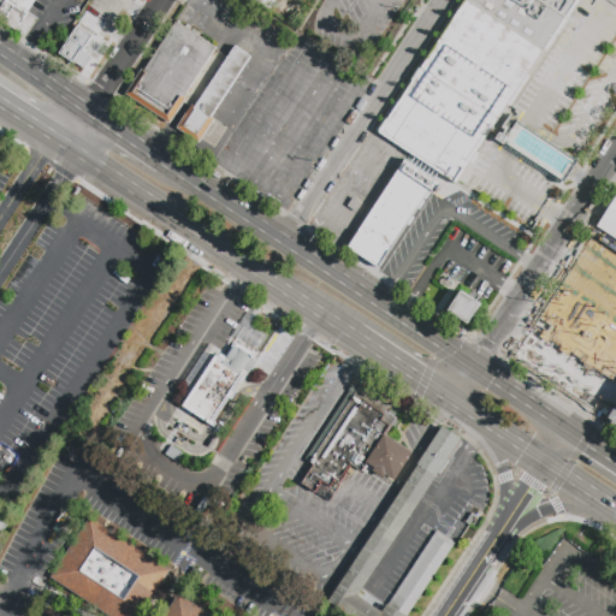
[(37,18),(24,39),(0,23),(0,0),(35,0),(28,12),(37,18)]
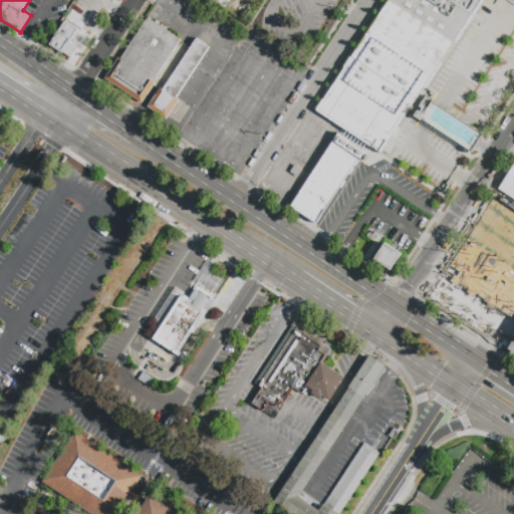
[(390,0),(396,0),(453,37),(414,96),(352,56),(390,0)]
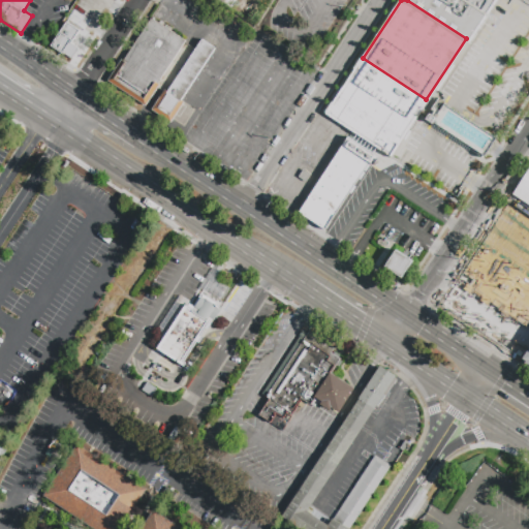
[(462,0),(483,13),(466,38),(407,0),(462,0)]
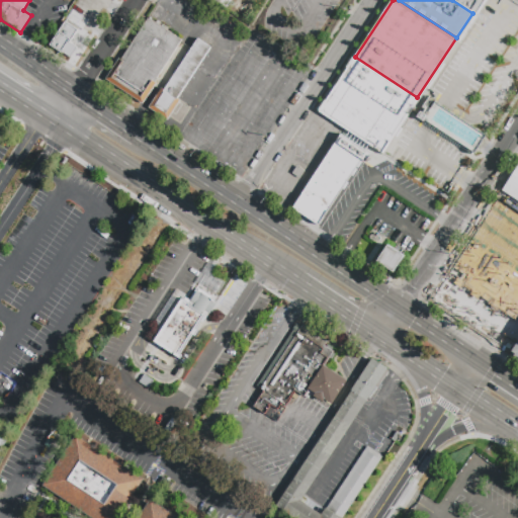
[(481,0),(472,13),(452,0),(481,0)]
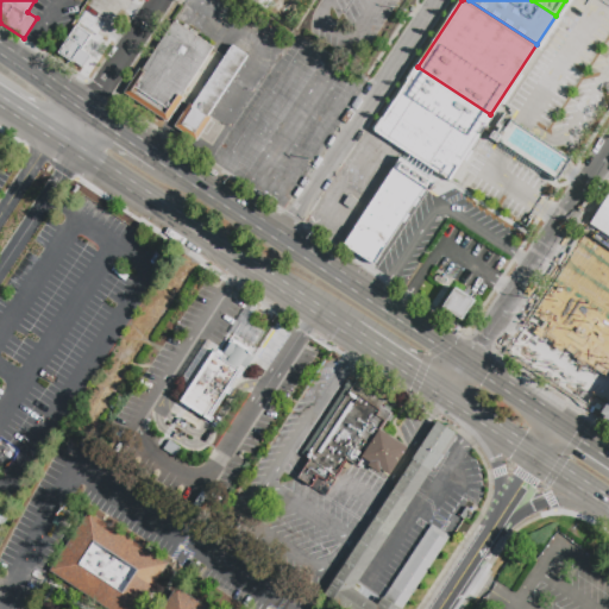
[(125,96),(174,22),(214,48),(182,96),(184,98),(168,124),(125,96)]
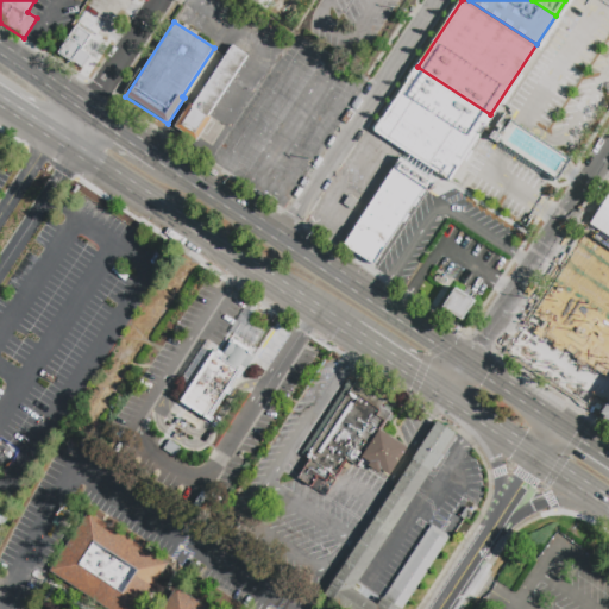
[(93,60),(85,71),(61,56),(79,27),(94,38),(85,54),(93,60)]
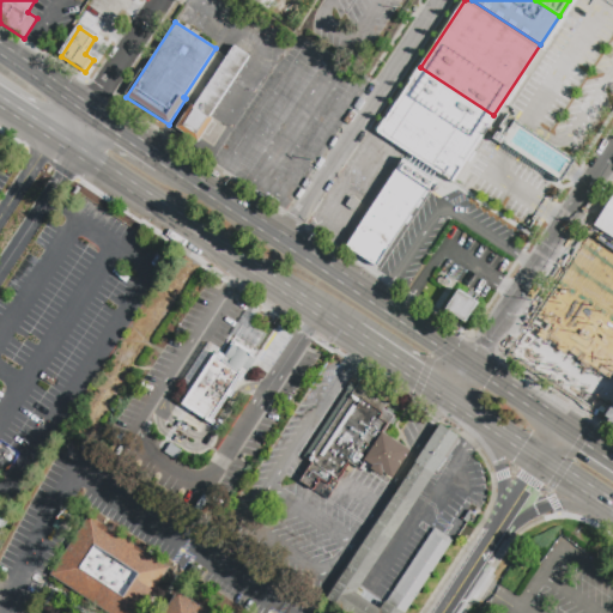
[(234,46),(249,55),(208,116),(212,119),(198,141),(175,127),(190,103),(194,105),(234,46)]
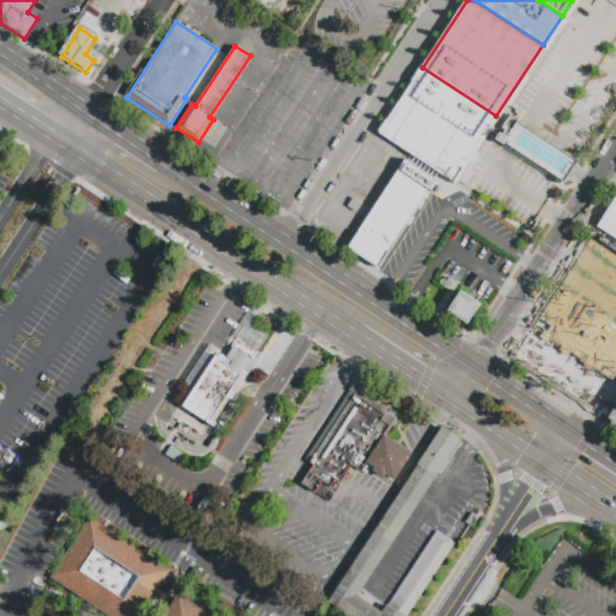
[(496,116),(454,178),(381,131),(422,67),(496,116)]
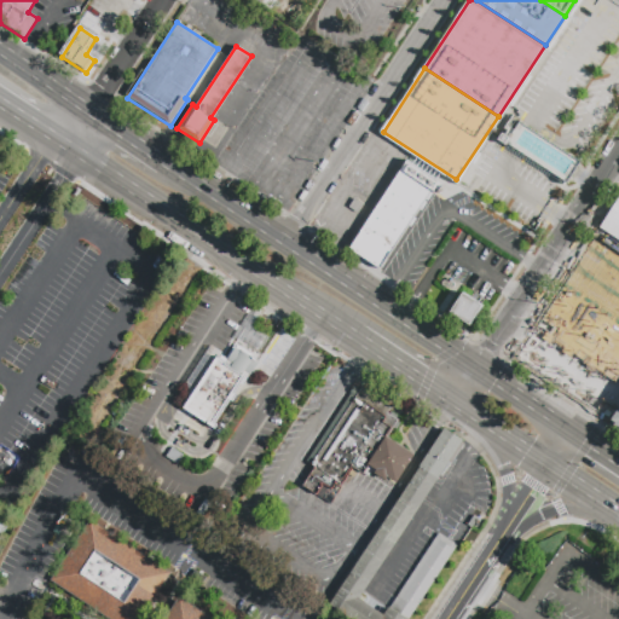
[(408,161),(438,181),(380,270),(350,249),(408,161)]
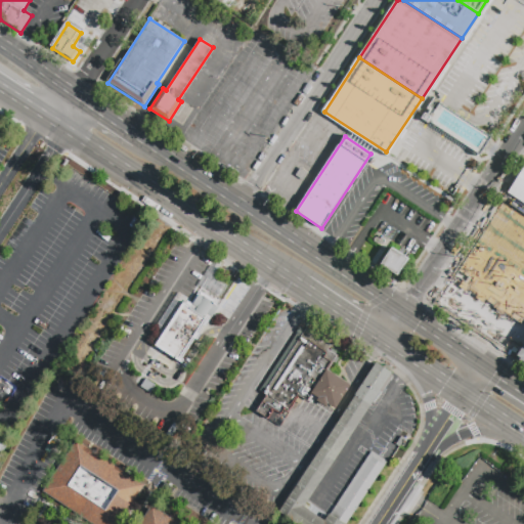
[(308,174),(303,181),(295,176),(301,168),(308,174)]
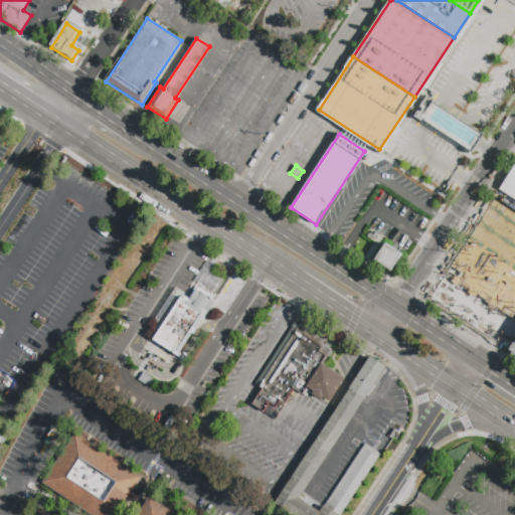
[(514,199),(499,189),(514,165),(514,199)]
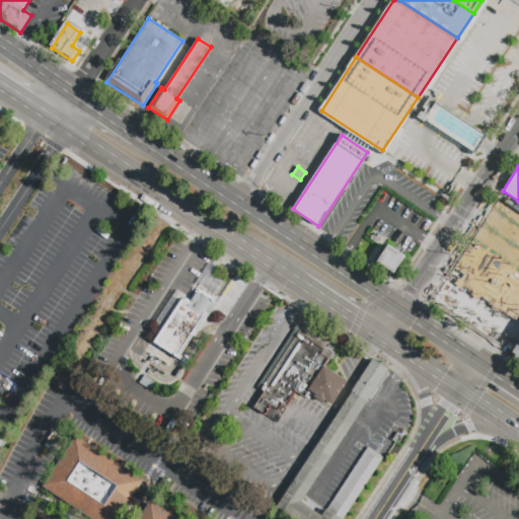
[(394,273),(377,262),(388,245),(404,256),(394,273)]
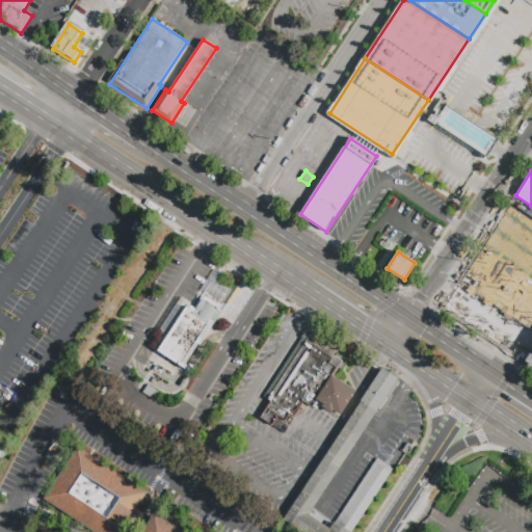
[(188,304),(197,311),(203,301),(218,311),(216,314),(220,317),(185,373),(156,355),(188,304)]
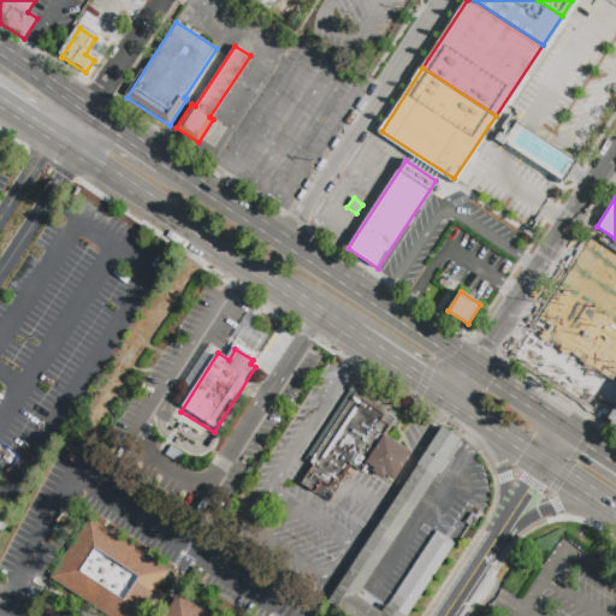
[(353,467),(339,487),(336,486),(332,491),(324,485),(317,496),(303,487),(315,468),(307,462),(351,395),(349,394),(353,388),(355,390),(359,384),(392,407),(367,445),(353,467)]
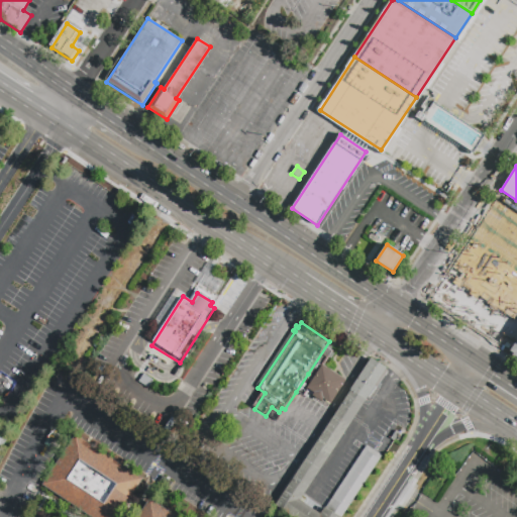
[(373,359),(388,370),(301,502),(321,515),(367,446),(383,456),(342,516),(291,516),(276,507),(373,359)]
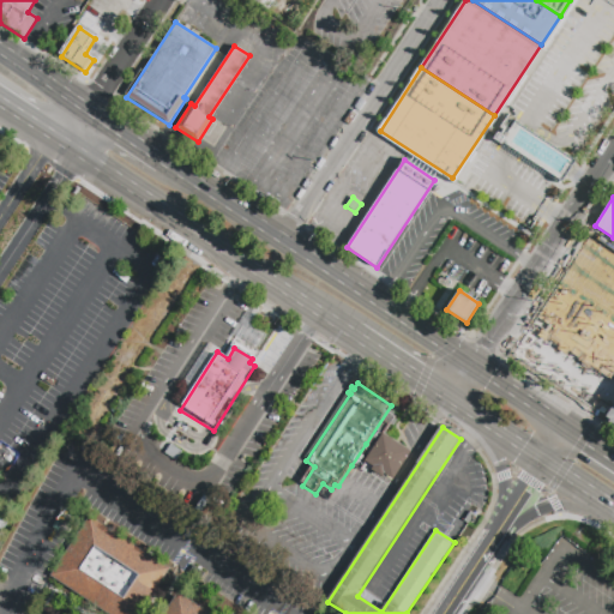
[(351,465),(366,444),(375,451),(385,437),(414,456),(396,482),(386,476),(385,480),(371,471),(367,476),(351,465)]
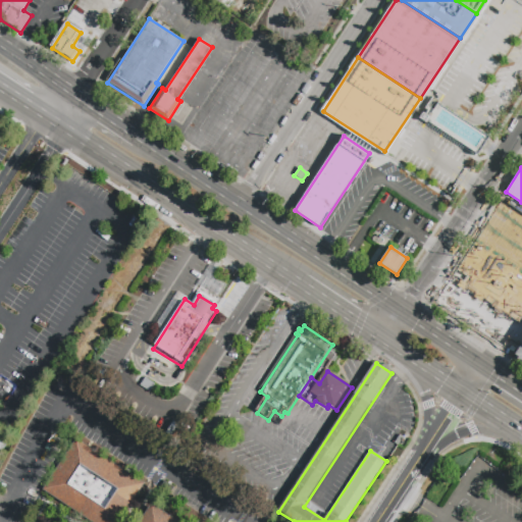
[(89,521),(45,492),(79,440),(147,484),(121,521),(89,521)]
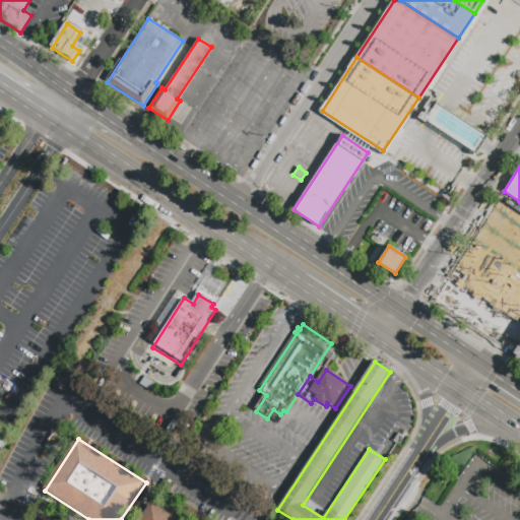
[(166,482),(175,489),(169,498),(158,492),(166,482)]
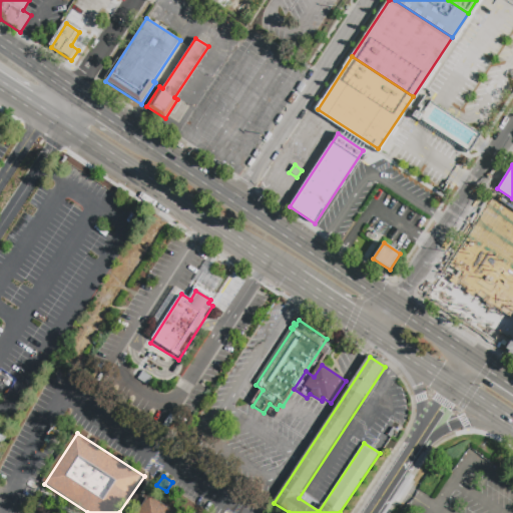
[(139,512),(152,495),(178,512),(139,512)]
